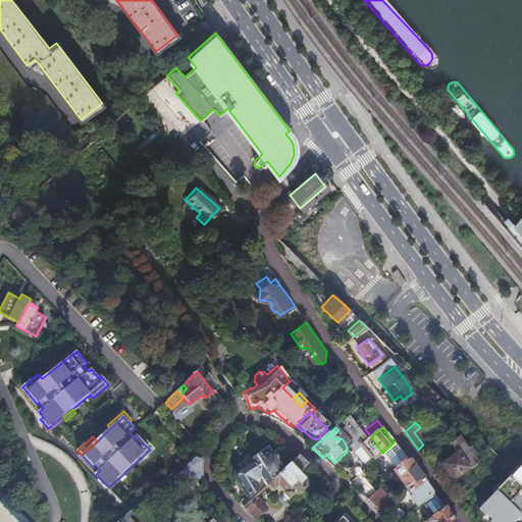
[(454,456),(440,466),(452,480),(459,475),(463,480),(471,474),(467,468),(474,463),(470,458),(473,456),(467,448),(464,450),(457,439),(448,447),(454,456)]
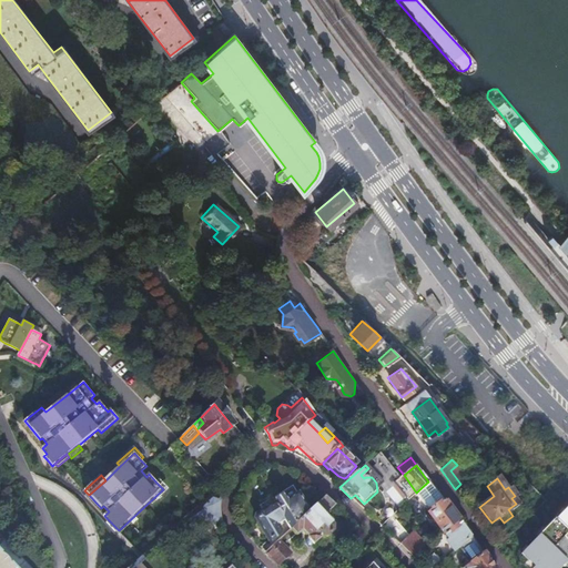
[(160,479),(156,483),(163,489),(150,501),(153,505),(169,489),(160,479)]
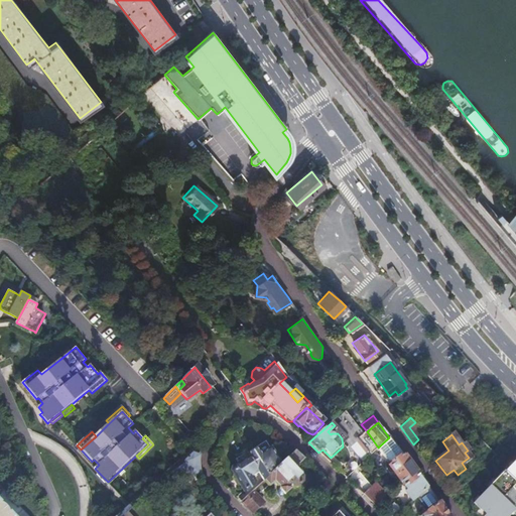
[(396,447),(389,437),(378,447),(376,449),(389,467),(403,456),(396,447)]
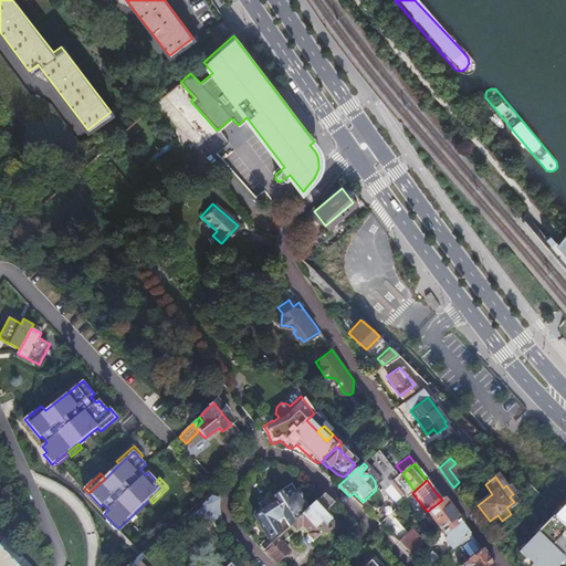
[(240,489),(238,493),(245,501),(252,493),(242,484),(240,489)]
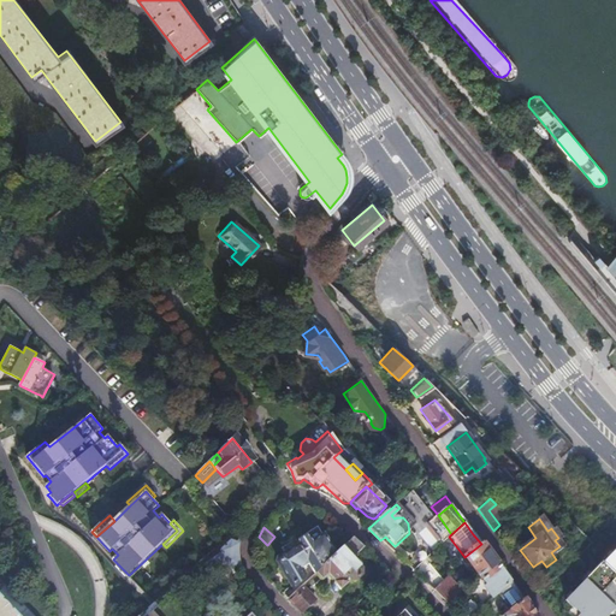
[(339,529),(332,537),(341,545),(349,538),(339,529)]
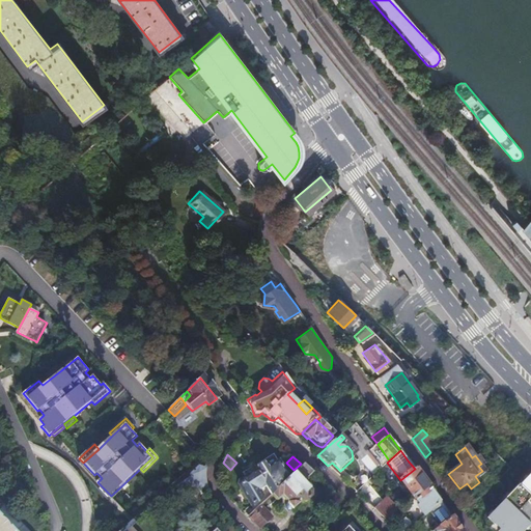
[(259,474),(257,476),(264,488),(270,496),(272,494),(288,478),(276,465),(270,457),(256,471),(259,474)]
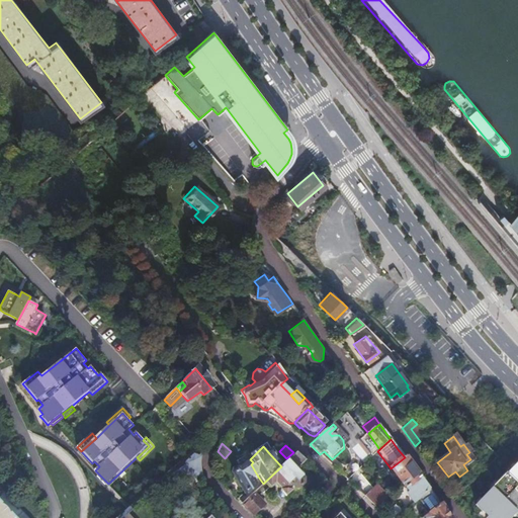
[(305,461),(295,453),(281,466),(265,482),(269,487),(274,483),(281,490),(280,491),(285,496),(293,489),(298,490),(304,485),(304,480),(294,471),(305,461)]
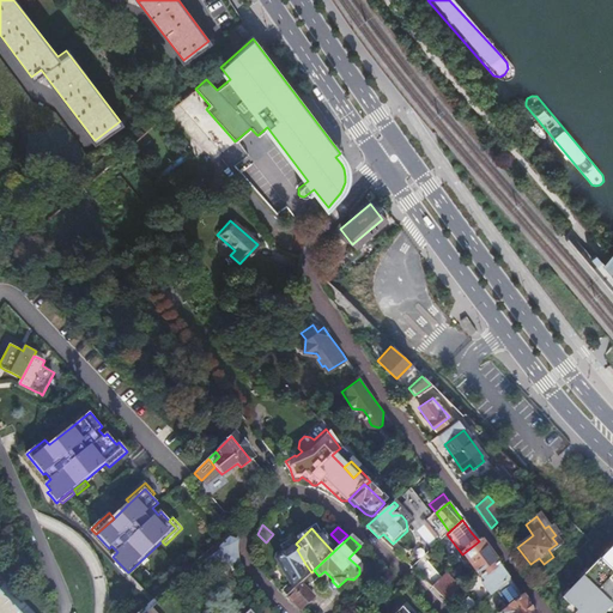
[(229,541),(220,548),(228,565),(241,562),(240,558),(238,552),(238,545),(238,541),(229,541)]
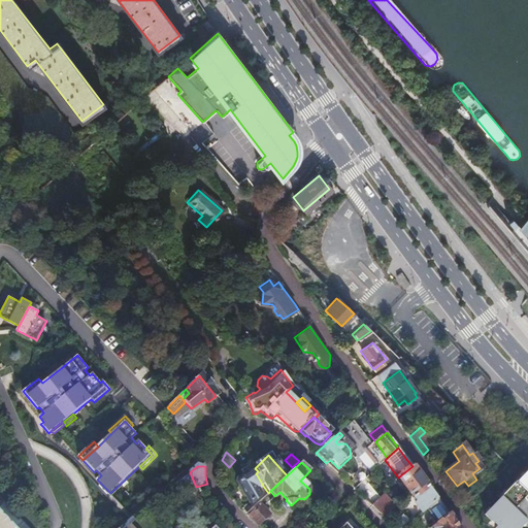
[(256,473),(251,466),(236,479),(238,484),(242,491),(245,496),(250,501),(259,492),(258,490),(263,486),(256,473)]
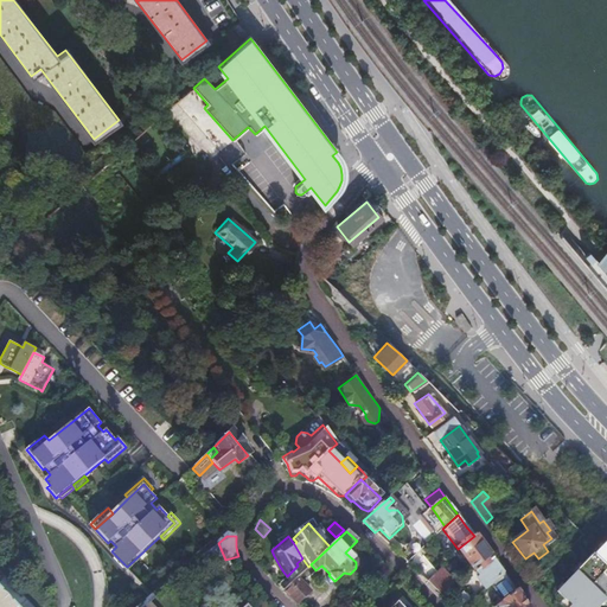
[(481,545),(474,536),(458,549),(479,577),(477,580),(485,590),(491,586),(503,575),(497,566),(481,545)]
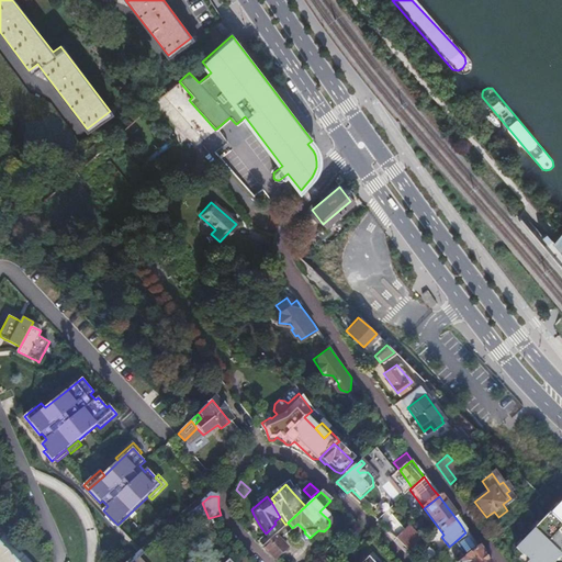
[(561,499),(515,548),(528,561),(555,561),(561,555),(561,499)]
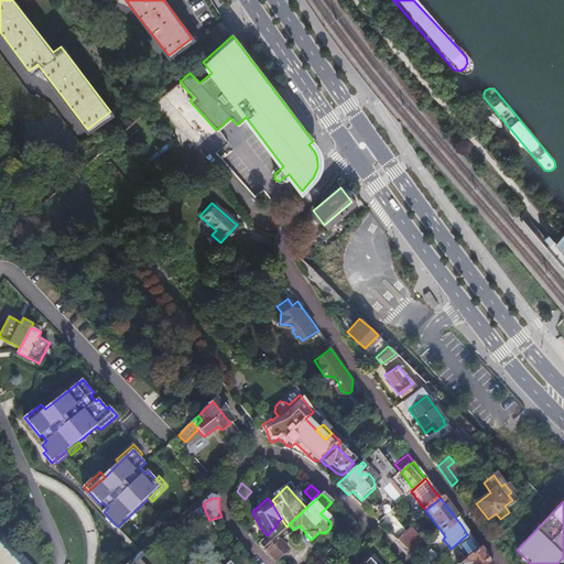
[(391,510),(378,522),(403,546),(409,553),(414,549),(413,542),(400,528),(403,524),(391,510)]
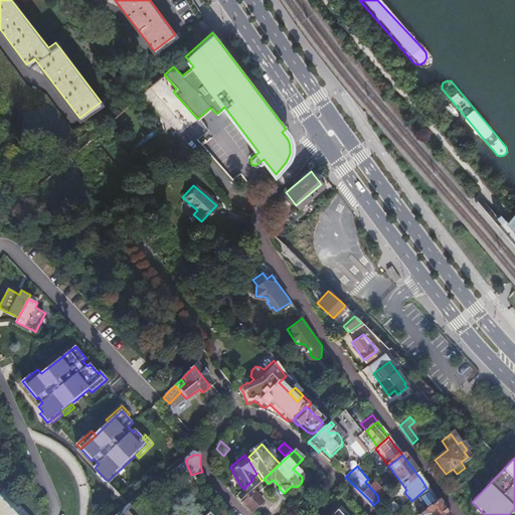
[(108,481),(100,473),(97,475),(100,478),(105,483),(108,481)]
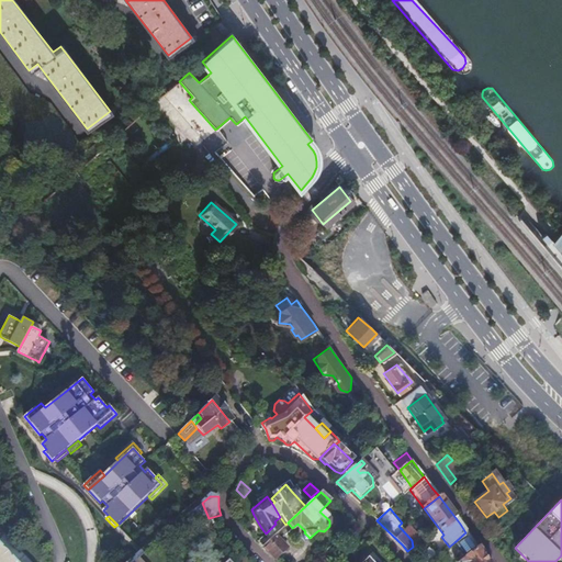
[(473,541),(465,532),(454,542),(464,557),(457,561),(487,561),(473,541)]
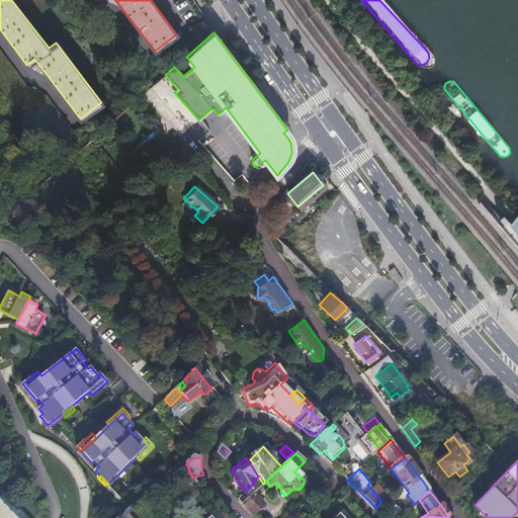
[(253,493),(242,503),(253,514),(264,504),(253,493)]
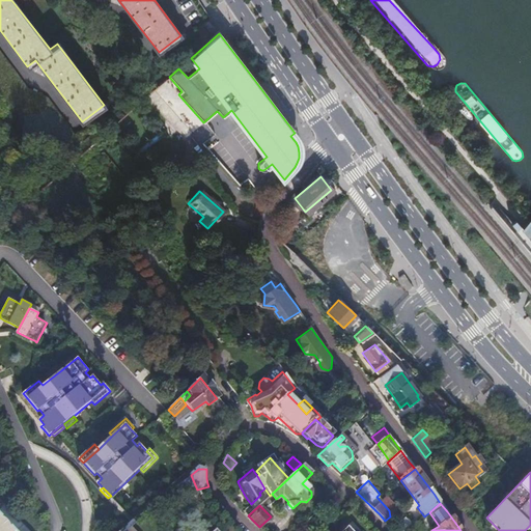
[(16,530),(0,514),(0,530),(16,530)]
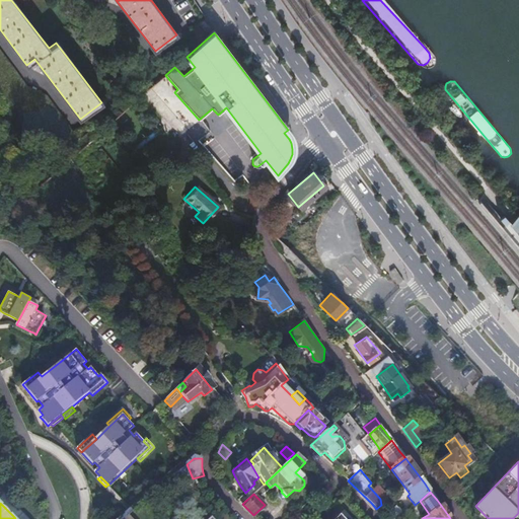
[(384,516),(386,518),(398,518),(402,516),(394,507),(384,516)]
